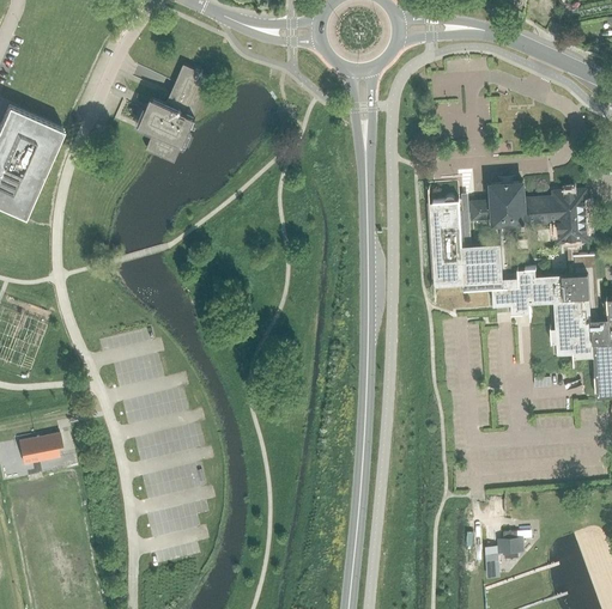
[(152,135),(145,152),(153,154),(174,164),(187,134),(189,129),(194,119),(211,79),(182,67),(165,107),(150,99),(144,113),(137,128),(152,135)]
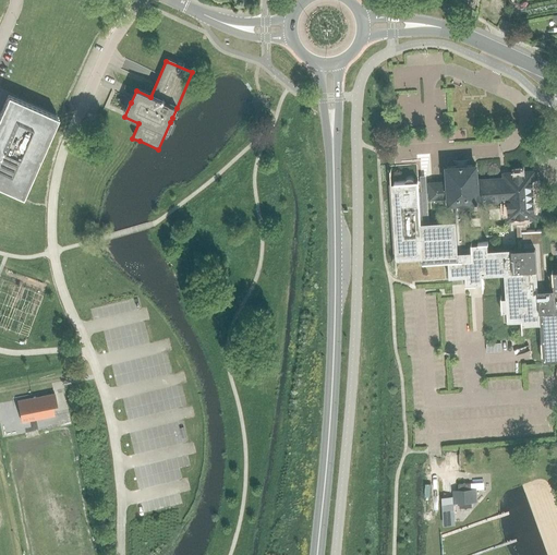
[(8,98),(0,115),(0,189),(22,198),(57,120),(8,98)]
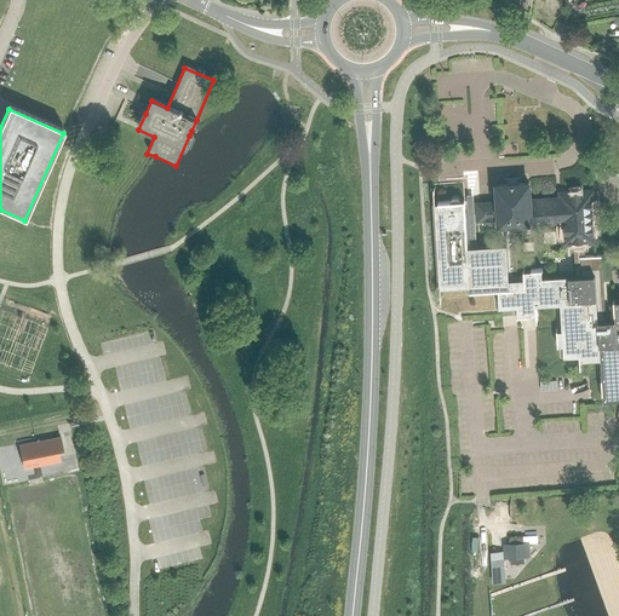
[(585,260),(584,246),(594,245),(590,195),(559,197),(559,202),(528,205),(527,186),(494,189),(496,207),(476,208),(476,218),(473,218),(473,216),(463,216),(463,205),(458,205),(457,202),(456,201),(454,201),(452,201),(450,201),(448,203),(448,206),(433,207),(437,287),(436,288),(435,289),(435,292),(435,293),(436,295),(439,295),(441,295),(442,294),(443,293),(443,292),(468,289),(468,295),(497,293),(498,311),(515,310),(516,318),(515,318),(515,320),(534,318),(534,326),(536,326),(534,309),(559,308),(561,333),(556,334),(556,333),(555,333),(556,350),(557,350),(557,349),(561,349),(562,361),(578,360),(578,364),(600,363),(602,406),(618,403),(618,303),(612,304),(614,322),(605,322),(601,259),(585,260)]
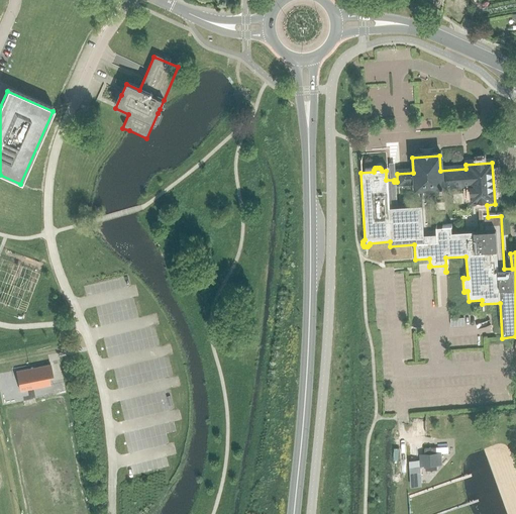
[(44,369),(15,374),(19,394),(48,388),(46,378),(52,377),(49,368),(44,369)]
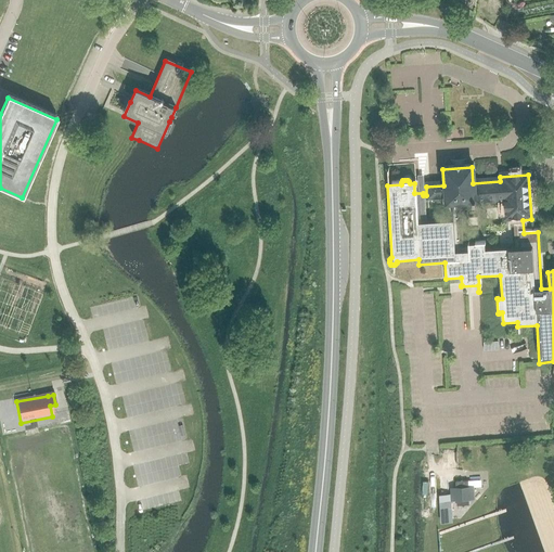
[(455,491),(452,492),(453,502),(455,502),(455,503),(455,509),(461,509),(462,506),(464,509),(468,508),(468,502),(468,501),(471,501),(469,490),(467,491),(467,489),(467,484),(462,485),(461,486),(459,485),(454,485),(454,490),(455,491)]
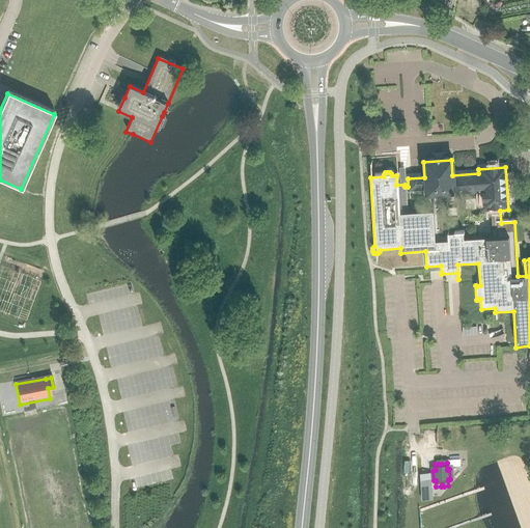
[(429,476),(419,477),(420,483),(421,500),(431,499),(430,482),(429,476)]
